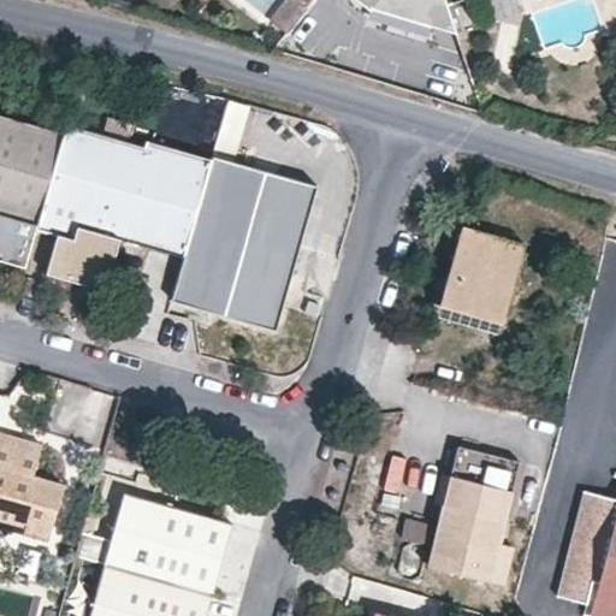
[(288,27),(301,5),(294,0),(284,0),(273,18),(288,27)]
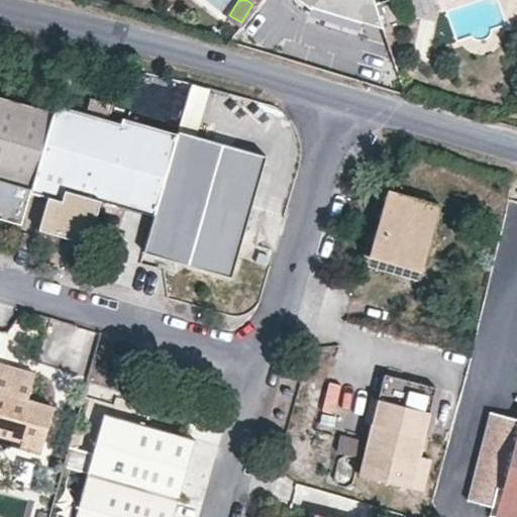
[(190,82),(184,121),(201,123),(207,84),(190,82)]
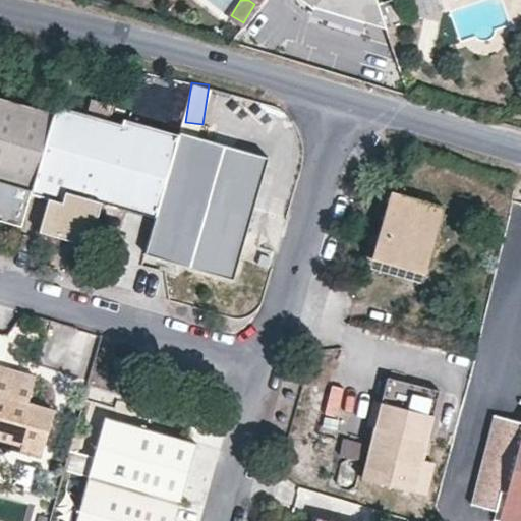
[(0,219),(23,226),(33,194),(54,116),(0,100),(0,219)]
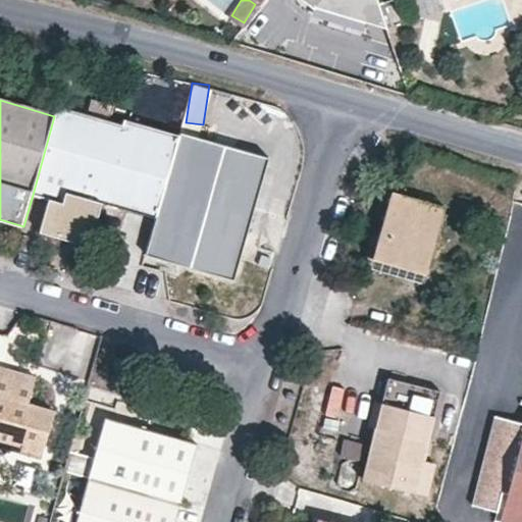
[(89,246),(101,203),(156,217),(179,136),(124,120),(123,125),(58,107),(54,116),(33,195),(49,199),(40,231),(89,246)]
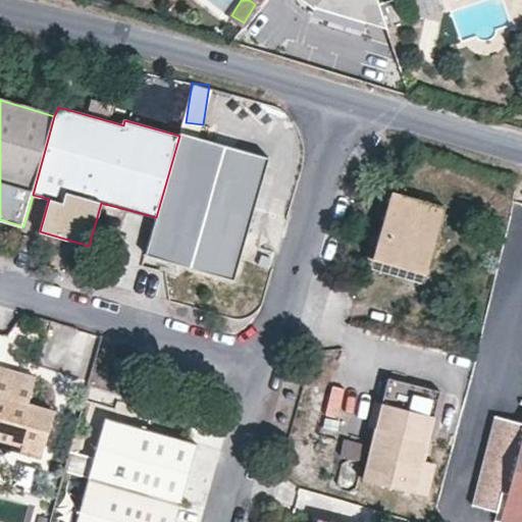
[(179,133),(179,136),(156,217),(146,255),(154,257),(232,279),(253,214),(269,158),(179,133)]
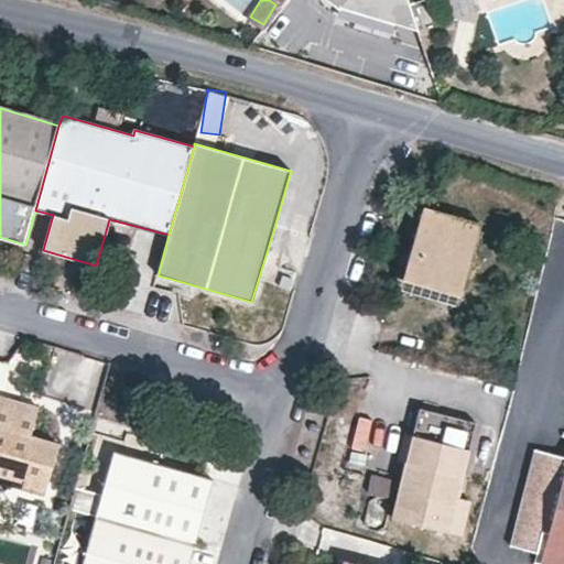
[(475,223),(420,207),(401,278),(456,293),(475,223)]
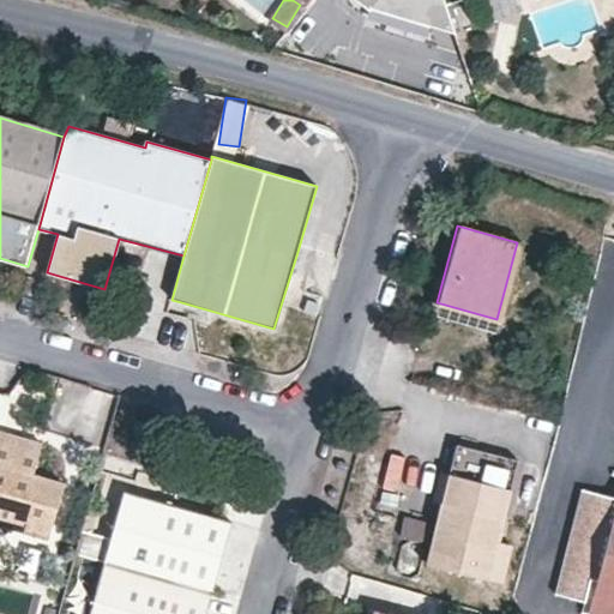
[(0,527),(13,530),(14,527),(48,537),(64,483),(34,474),(42,444),(0,431),(0,527)]
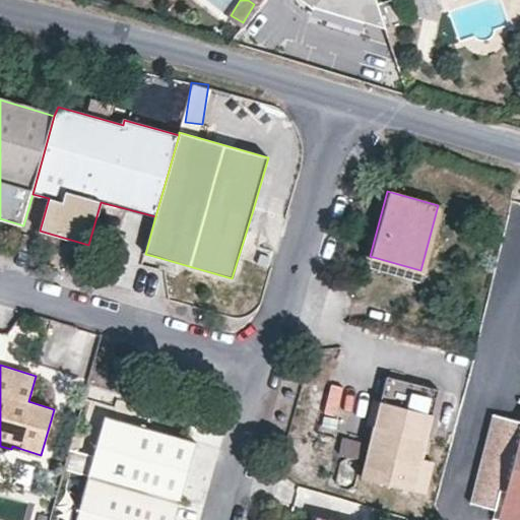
[(431,462),(421,459),(438,389),(386,377),(376,421),(362,477),(425,494),(431,462)]
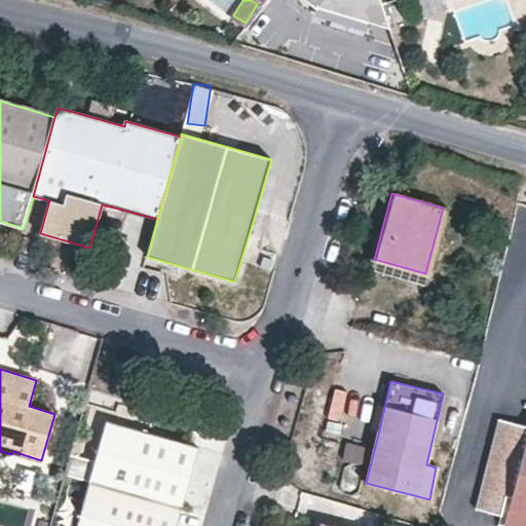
[(106,422),(88,482),(180,506),(196,447),(106,422)]
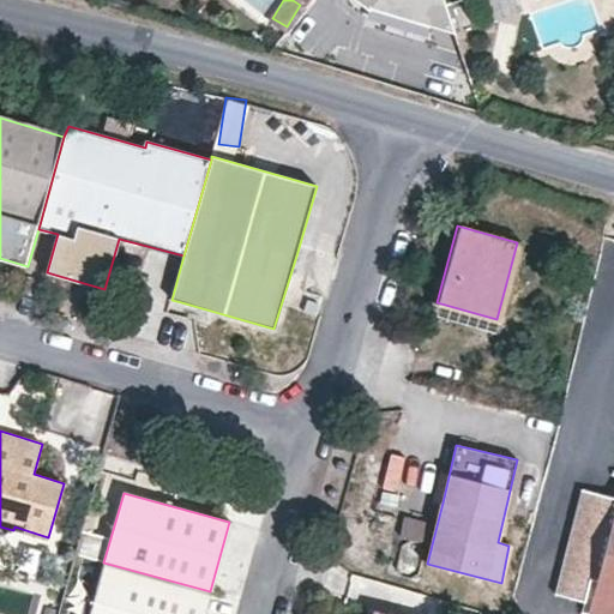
[(613,613),(613,503),(582,497),(558,599),(589,608),(595,585),(602,588),(594,613),(613,613)]
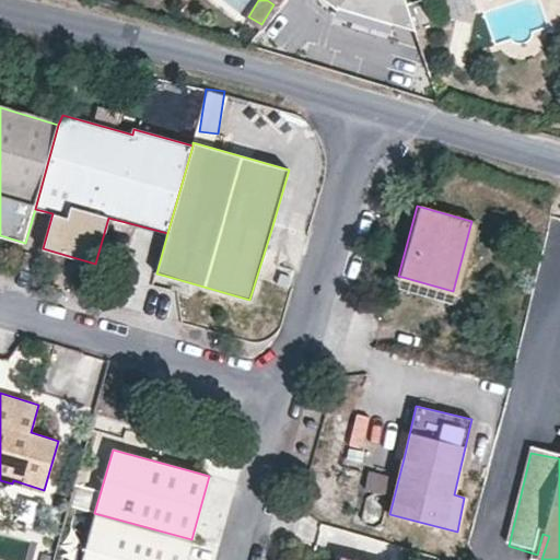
[(366,489),(384,490),(385,470),(368,469),(366,489)]
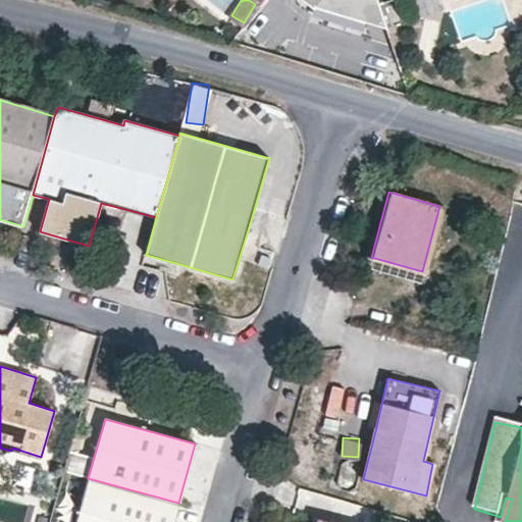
[(172,521),(178,503),(88,478),(74,521),(172,521)]
